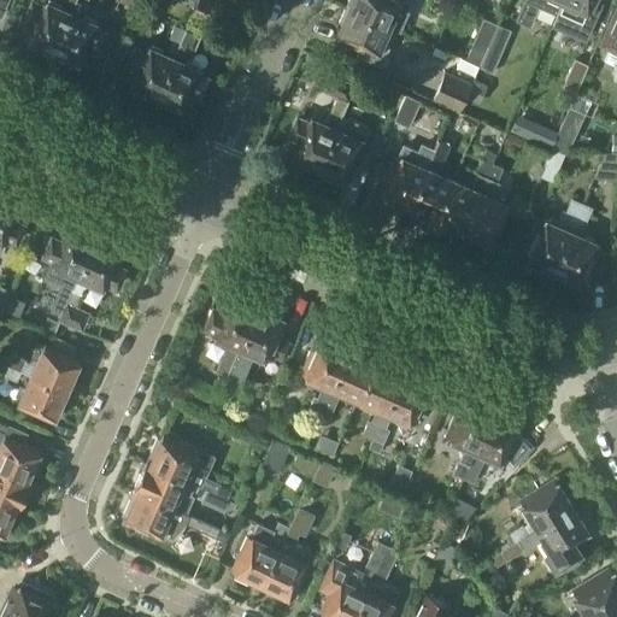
[(40,5),(33,1),(24,18),(33,22),(25,39),(29,40),(30,43),(37,46),(41,45),(53,51),(75,0),(62,0),(59,9),(42,1),(40,5)]
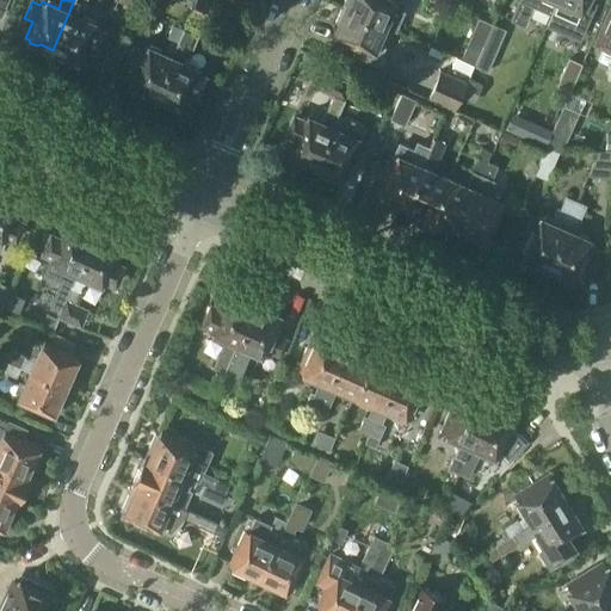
[(80,62),(87,45),(96,49),(103,32),(94,29),(96,26),(76,19),(82,1),(86,2),(87,0),(74,0),(53,50),(65,55),(66,59),(74,62),(78,61),(80,62)]
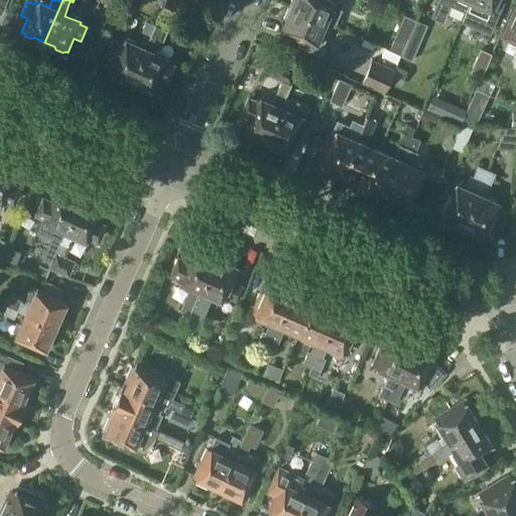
[(169,0),(165,0),(161,10),(175,16),(180,4),(169,0)]
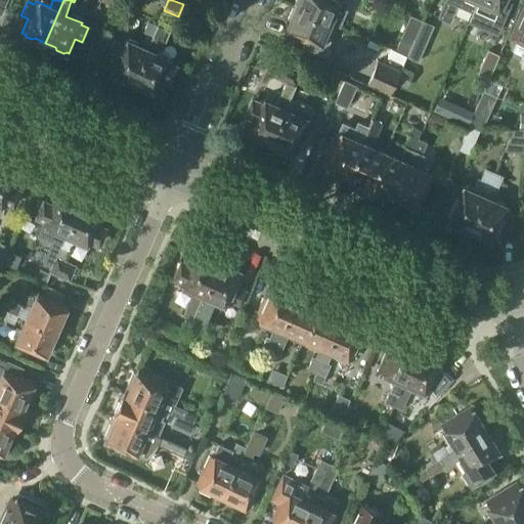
[(345,0),(300,0),(298,6),(331,20),(340,25),(349,2),(345,0)]
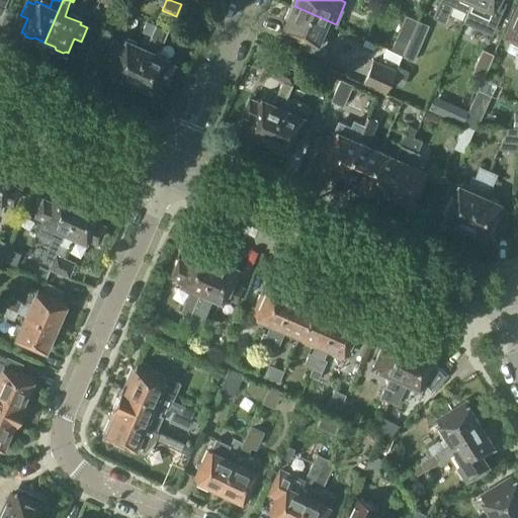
[(439,0),(433,16),(445,22),(452,5),(467,12),(472,0),(439,0)]
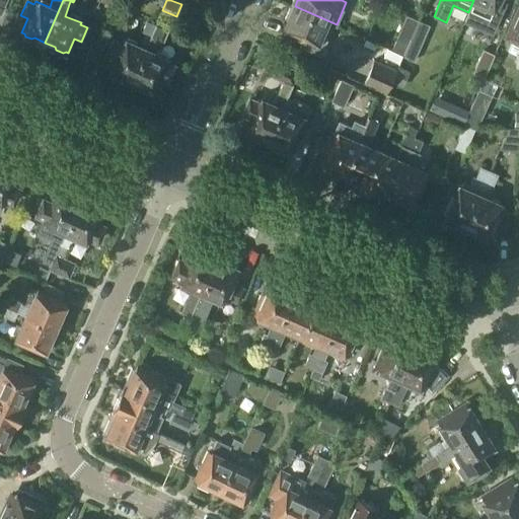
[(473,0),(468,12),(465,19),(492,31),(505,0),(473,0)]
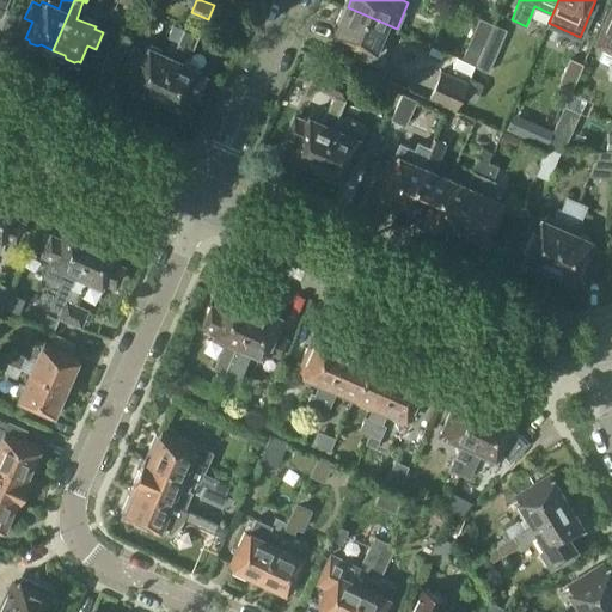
[(386,24),(348,7),(335,36),(359,47),(355,55),(379,66),(389,47),(379,42),(386,24)]
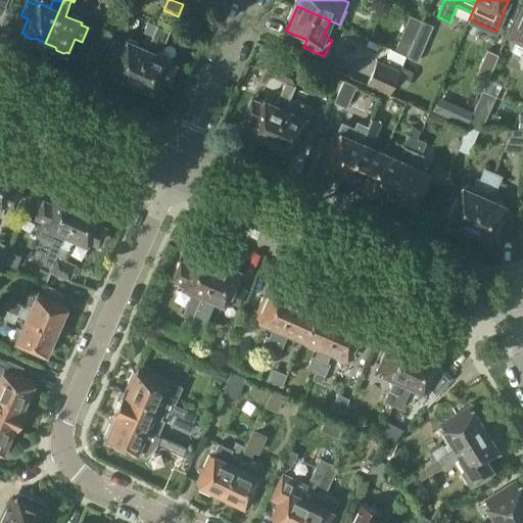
[(522,9),(511,37),(522,42),(522,9)]
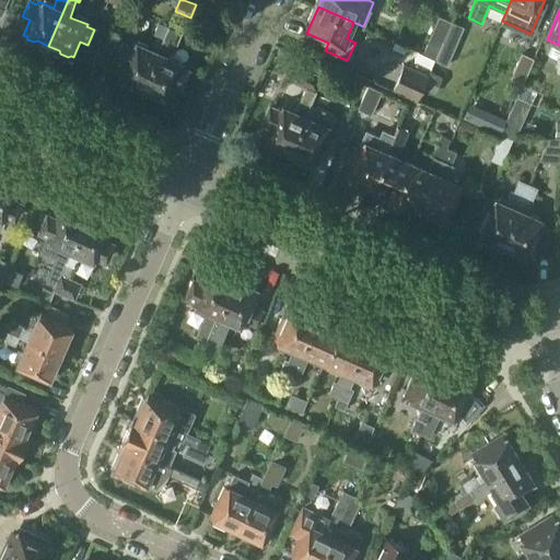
[(434,60),(452,22),(439,16),(423,54),(422,56),(434,60)]
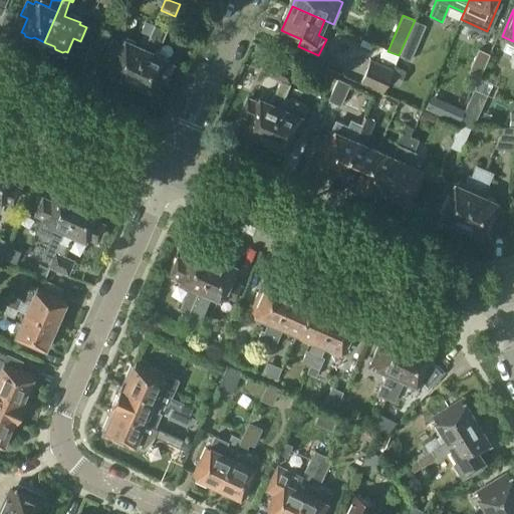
[(131,80),(155,24),(146,20),(141,32),(143,33),(138,46),(120,38),(119,41),(113,38),(106,53),(112,56),(106,69),(131,80)]
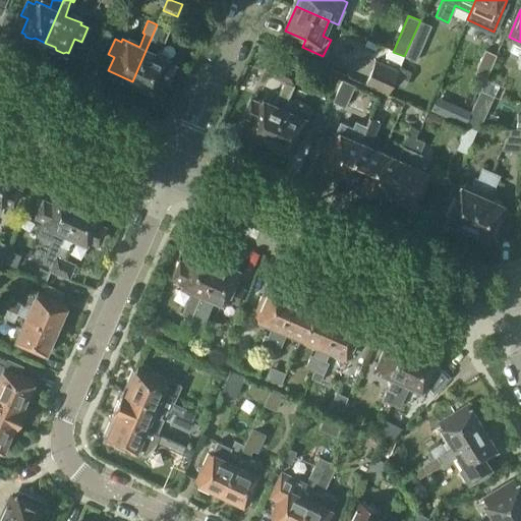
[(431,24),(420,20),(404,56),(416,61),(431,24)]
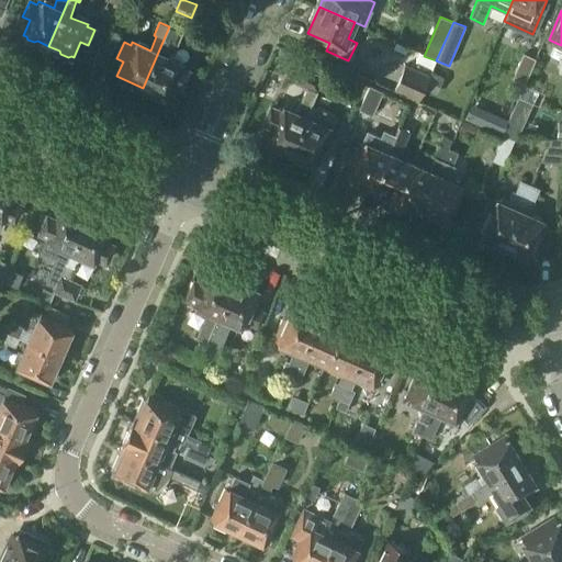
[(169,26),(143,88),(168,99),(175,83),(182,87),(189,70),(181,67),(183,64),(165,56),(170,42),(172,43),(178,30),(169,26)]
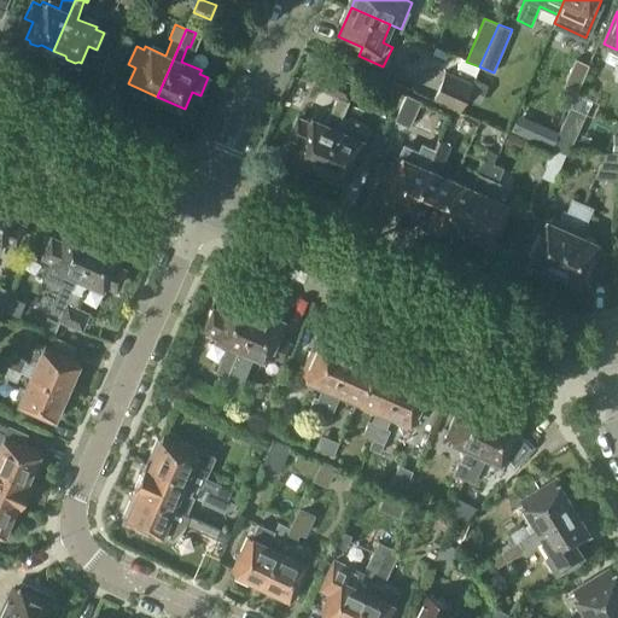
[(461,57),(458,68),(476,75),(479,66),(466,62),(467,59),(461,57)]
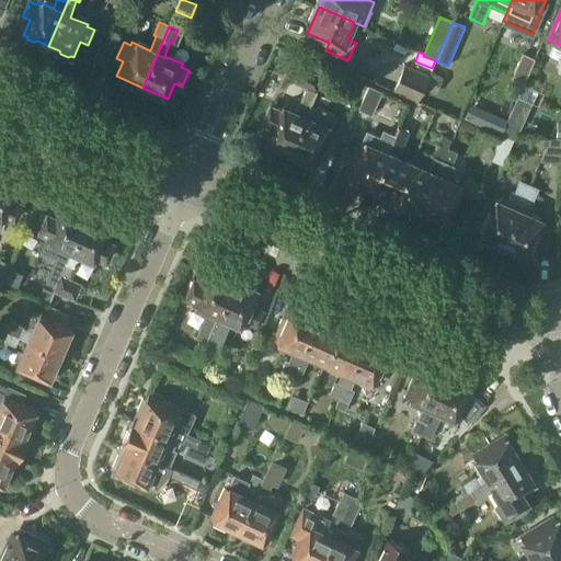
[(524,84),(535,58),(522,53),(511,78),(524,84)]
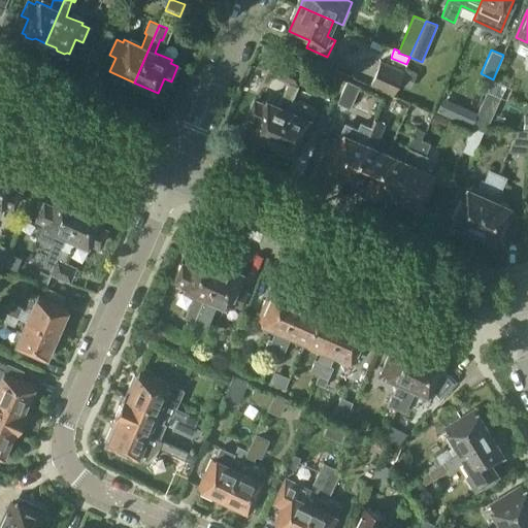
[(249,132),(272,142),(292,98),(303,71),(285,63),(277,78),(287,83),(277,106),(263,100),(262,103),(256,100),(249,116),(255,119),(249,132)]
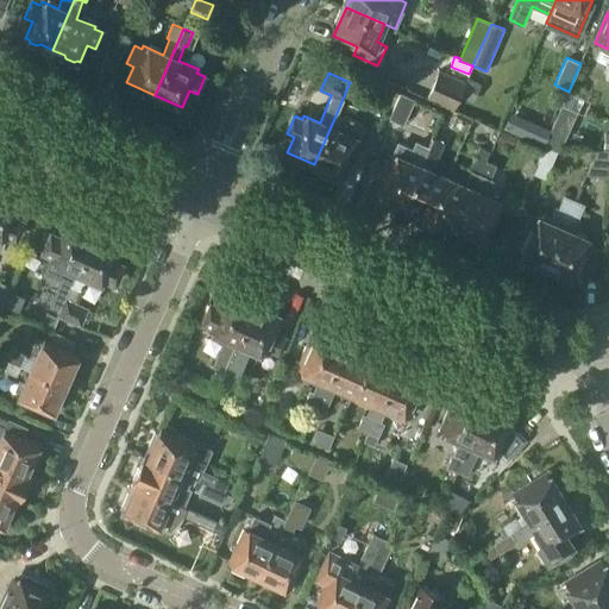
[(426,99),(454,110),(459,96),(432,85),(426,99)]
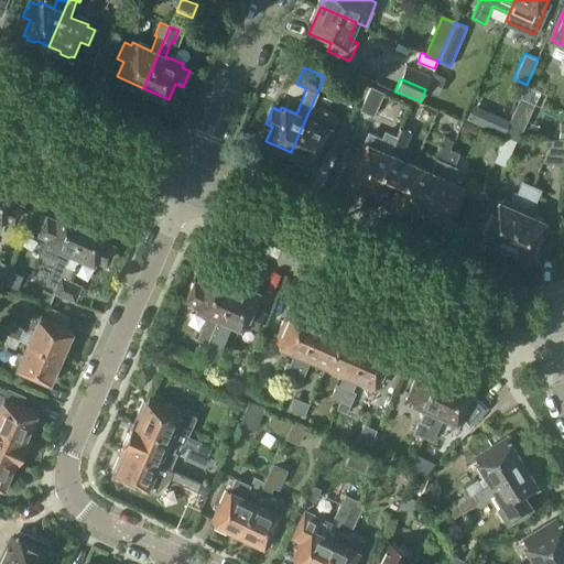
[(370,86),(360,108),(360,109),(373,115),(384,93),(370,86)]
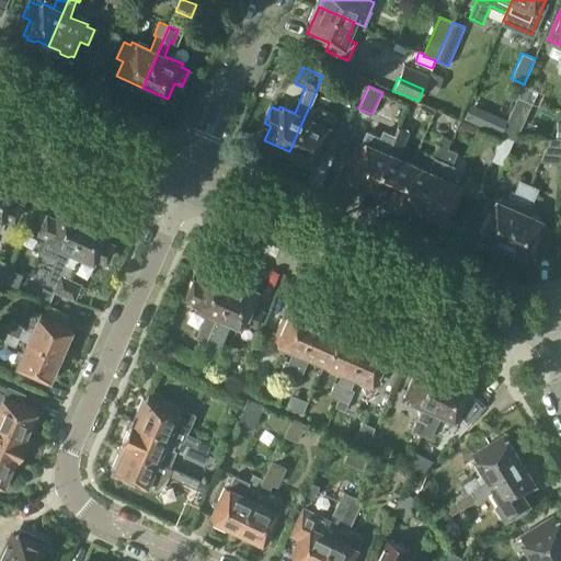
[(501,137),(514,137),(517,137),(531,103),(518,96),(507,123),(501,137)]
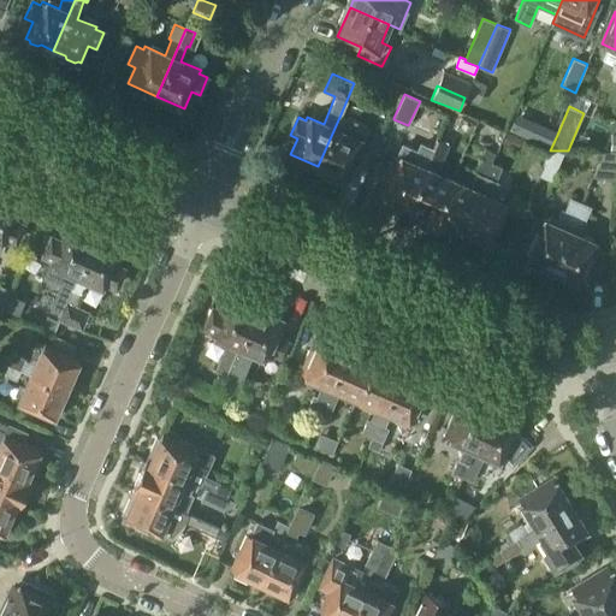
[(341,114),(318,166),(347,179),(369,126),(341,114)]
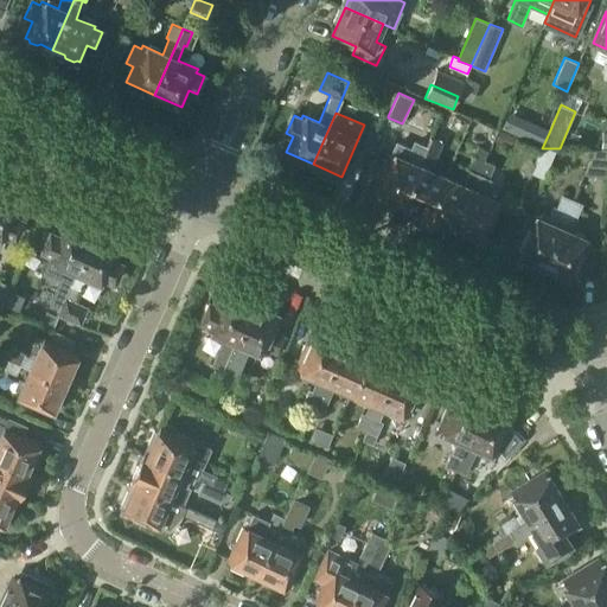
[(532,126),(525,141),(542,148),(549,133),(532,126)]
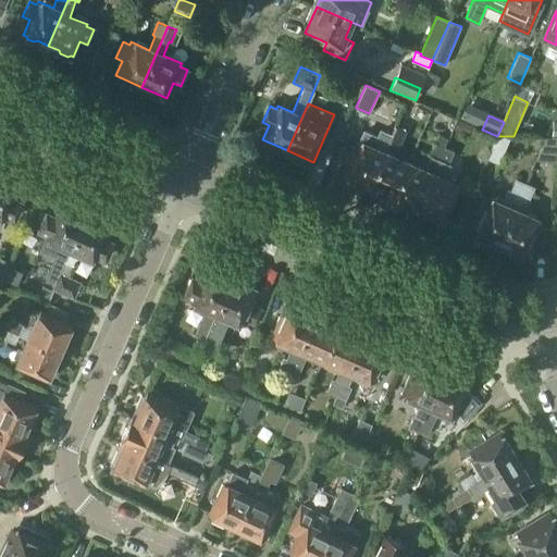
[(349,123),(339,119),(332,136),(342,140),(349,123)]
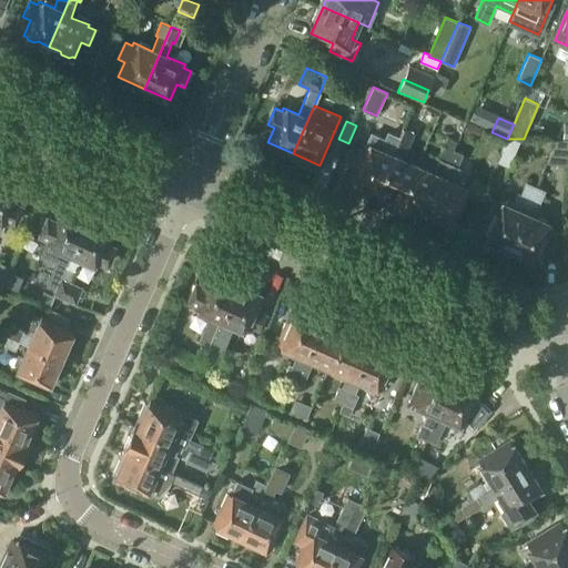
[(480,138),(485,129),(468,122),(465,131),(480,138)]
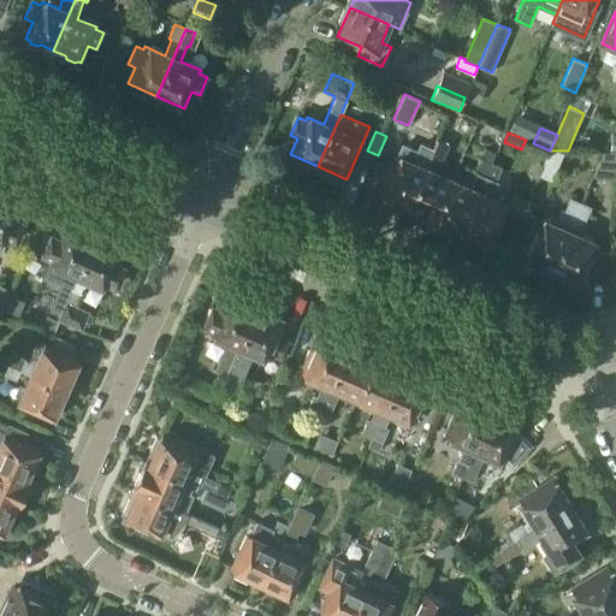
[(383,195),(410,207),(438,140),(425,134),(413,163),(398,157),(383,195)]
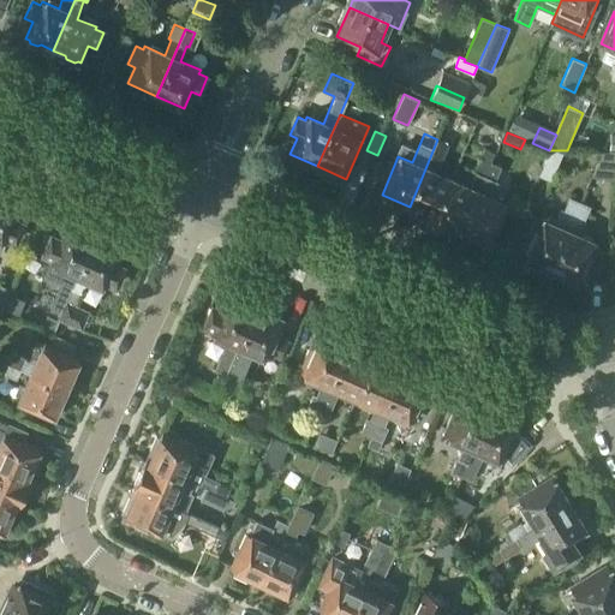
[(437,139),(410,207),(417,210),(416,214),(434,222),(452,179),(436,173),(448,144),(437,139)]
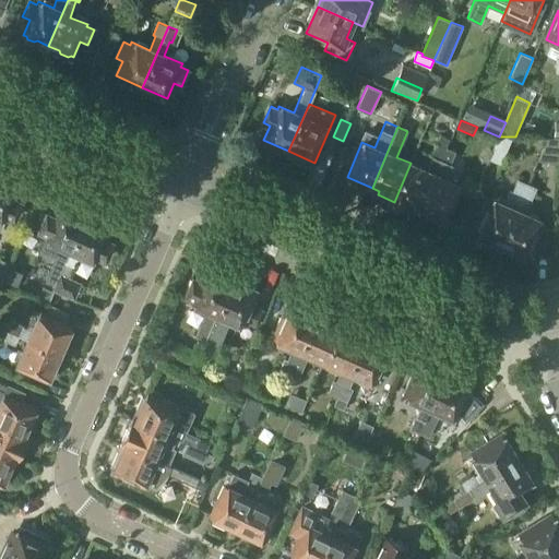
[(427,170),(411,163),(394,202),(409,209),(412,205),(419,209),(447,147),(450,138),(440,133),(430,156),(432,156),(427,170)]
